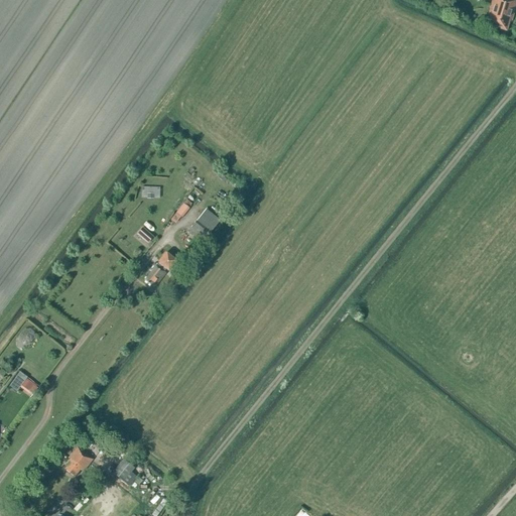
[(492,0),(488,15),(490,16),(487,26),(506,32),(509,22),(511,22),(515,5),(515,0),(492,0)]
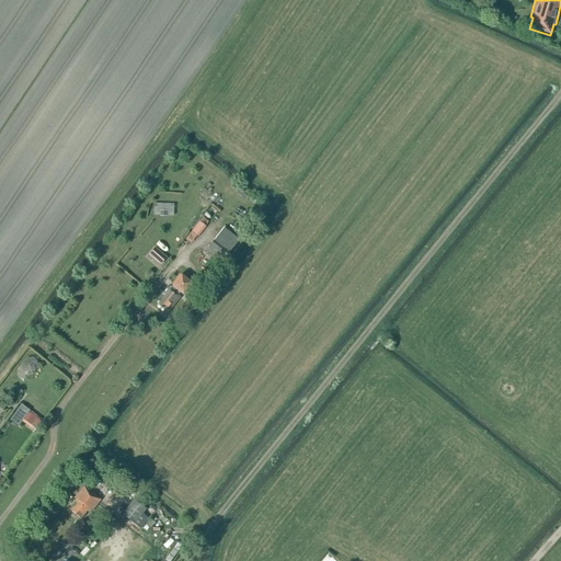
[(155,203),(153,215),(174,216),(174,203),(155,203)]
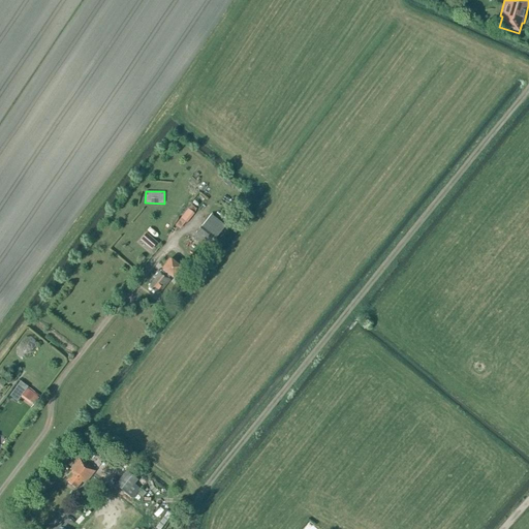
[(187,224),(195,214),(194,213),(197,209),(192,205),(180,219),(187,224)]
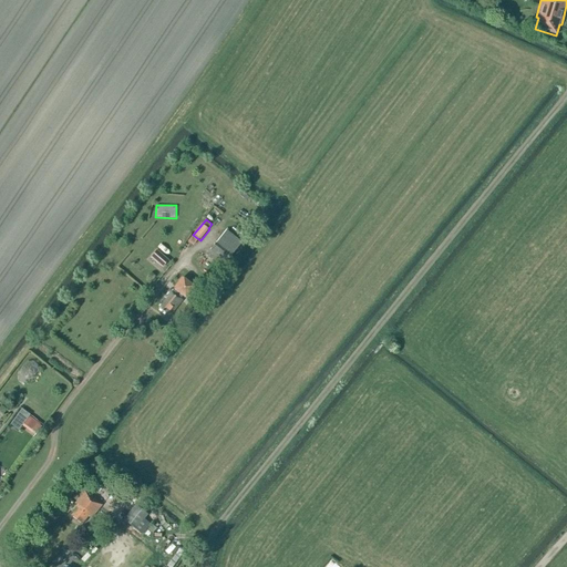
[(222,268),(241,243),(226,230),(206,256),(222,268)]
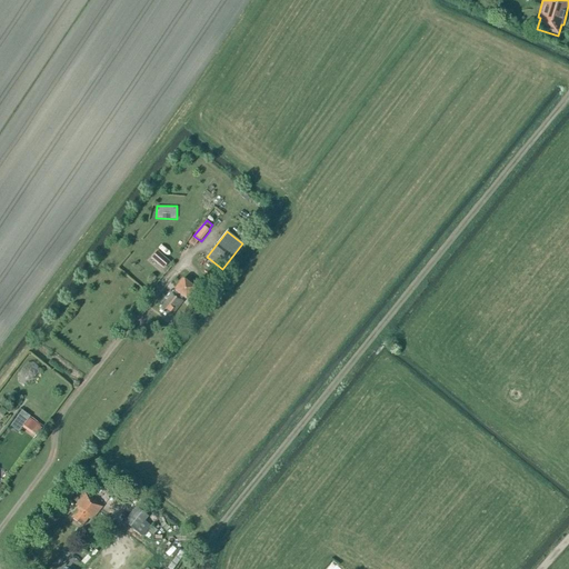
[(169,262),(157,251),(151,259),(162,269),(169,262)]
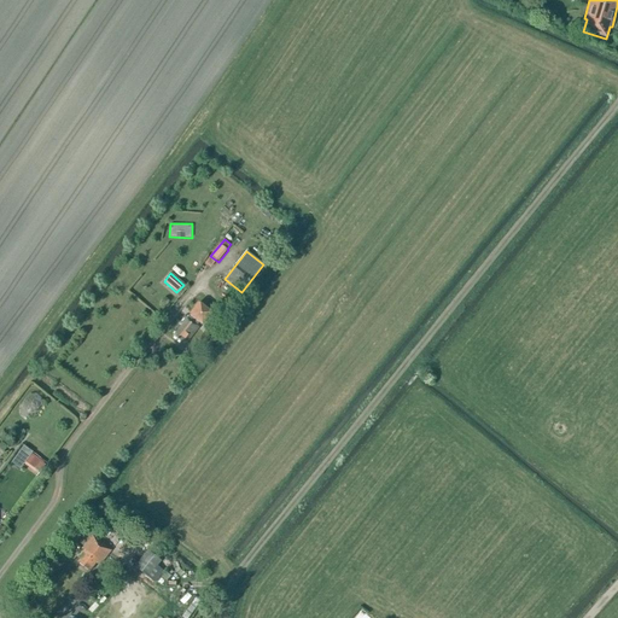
[(202,326),(213,313),(199,302),(187,316),(186,315),(179,325),(181,326),(174,337),(181,343),(184,340),(186,343),(199,326),(198,325),(199,324),(202,326)]
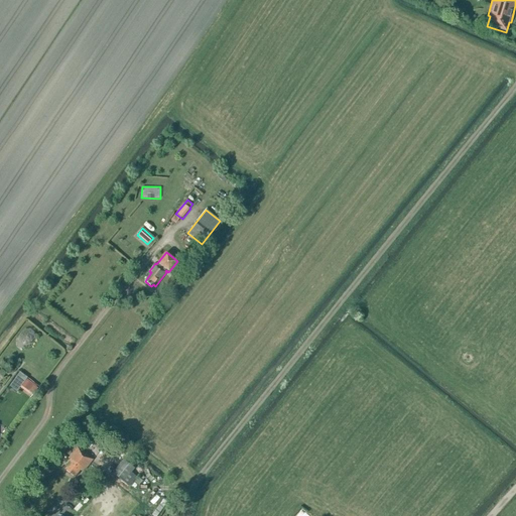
[(34,382),(40,374),(26,364),(20,371),(34,382)]
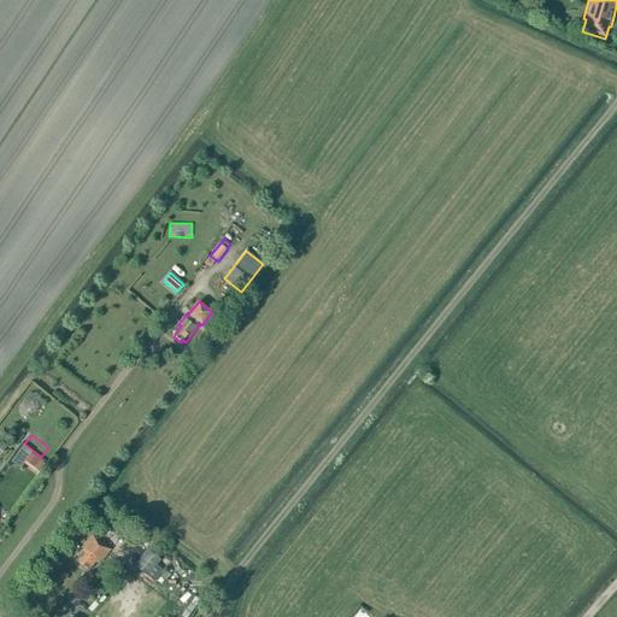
[(45,464),(30,454),(31,453),(24,447),(19,453),(27,459),(23,463),(37,474),(45,464)]
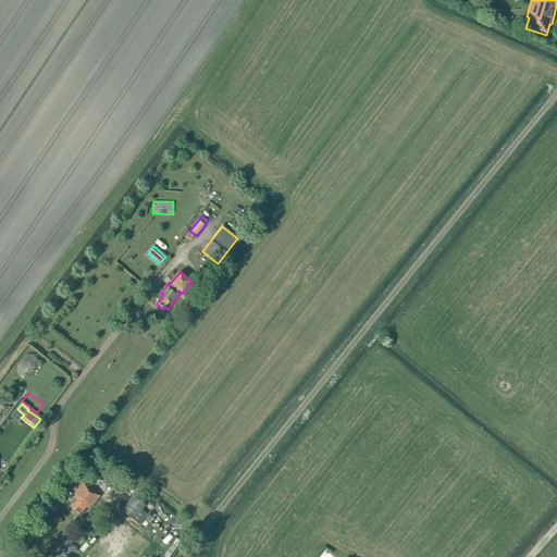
[(90,508),(99,496),(83,484),(93,471),(83,462),(63,486),(77,497),(70,507),(79,516),(87,506),(90,508)]
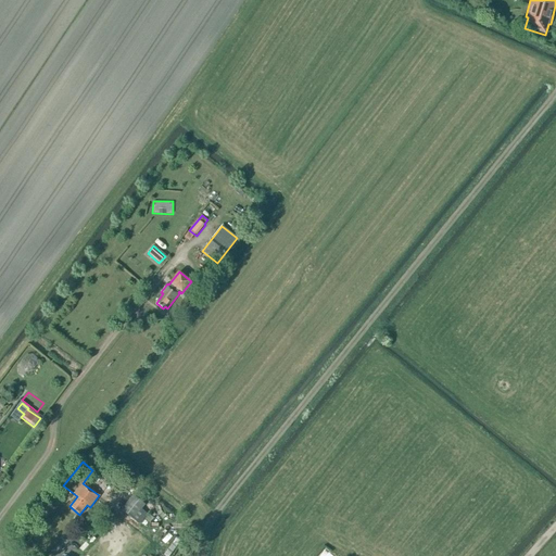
[(139,525),(147,514),(141,509),(144,505),(133,494),(121,509),(139,525)]
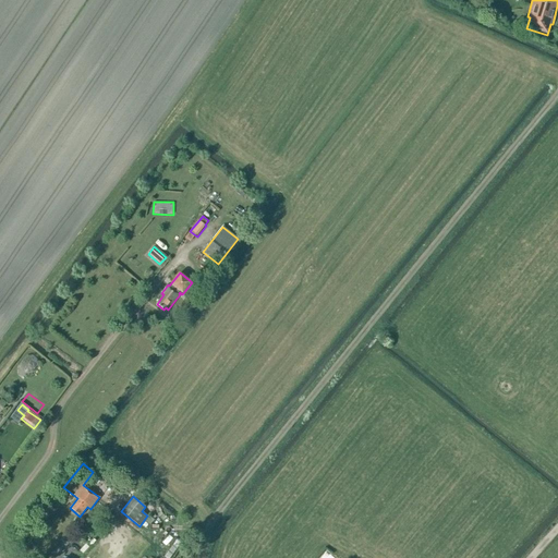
[(170,557),(182,543),(177,540),(164,557),(165,557),(170,557)]
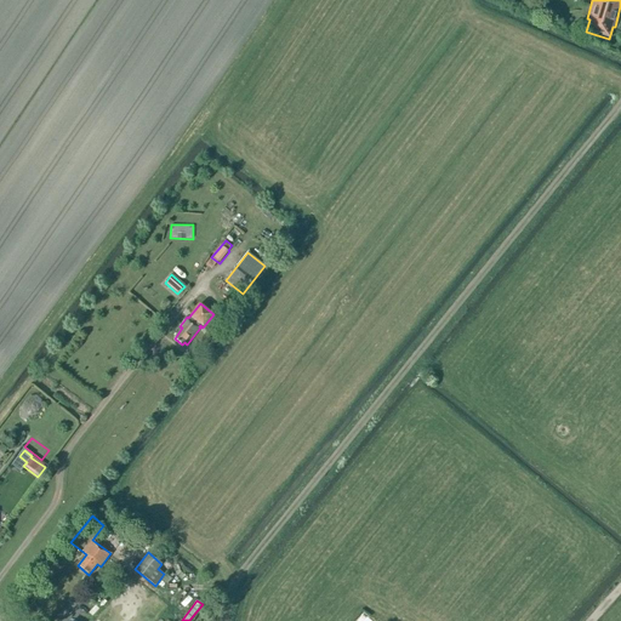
All buildings are outlined.
